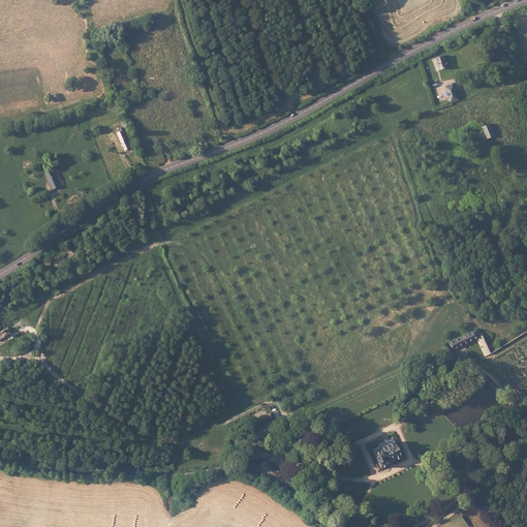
[(440,64),(443,63),(441,56),(432,59),(435,70),(442,68),(440,64)]
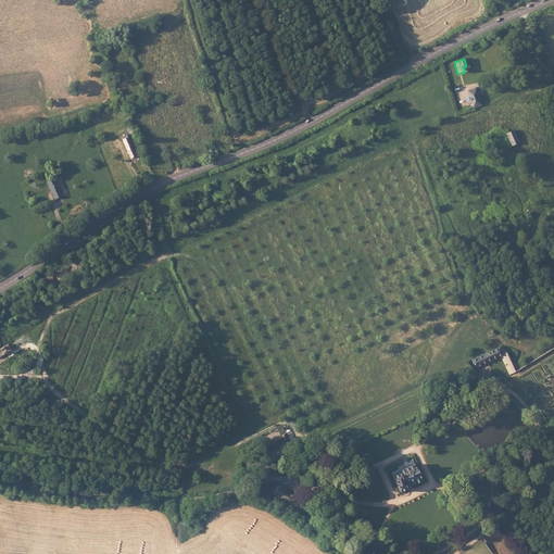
[(468,90),(473,106),(481,104),(477,88),(468,90)]
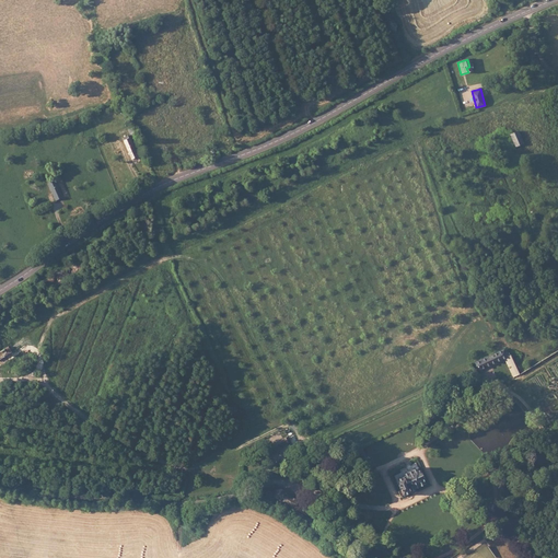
[(510,134),(513,143),(521,140),(518,130),(510,134)]
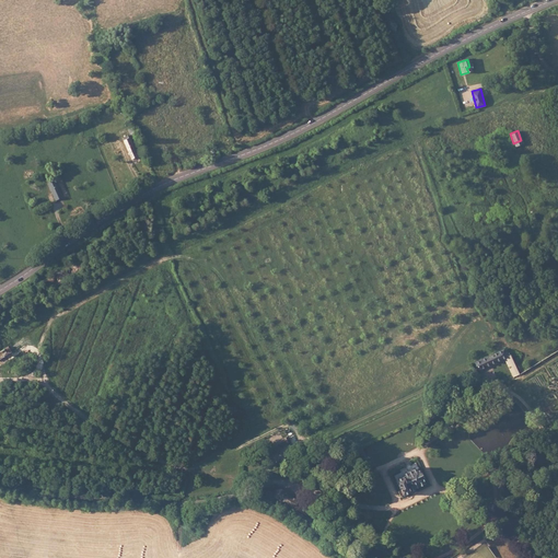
[(130,136),(121,139),(130,159),(137,155),(130,142),(132,141),(130,136)]
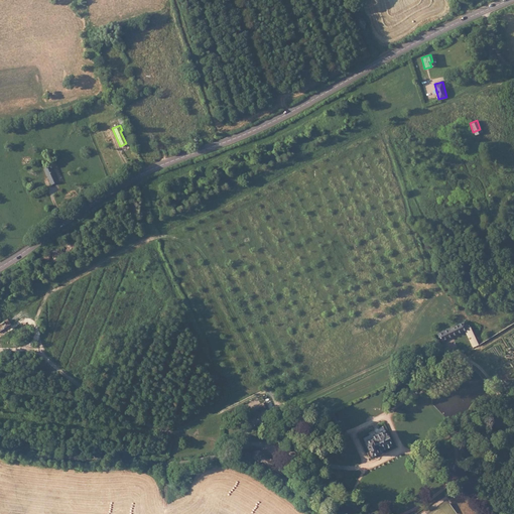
[(57,181),(48,163),(42,167),(51,184),(57,181)]
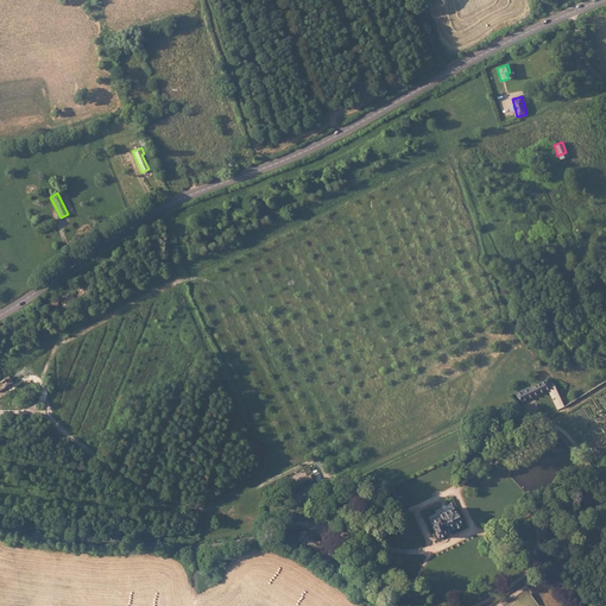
[(548,377),(516,393),(519,399),(544,387),(551,384),(548,377)]
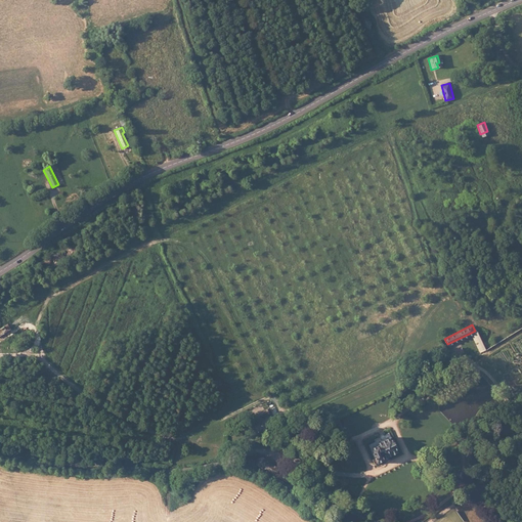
[(469,334),(479,351),(481,350),(485,348),(475,331),(469,334)]
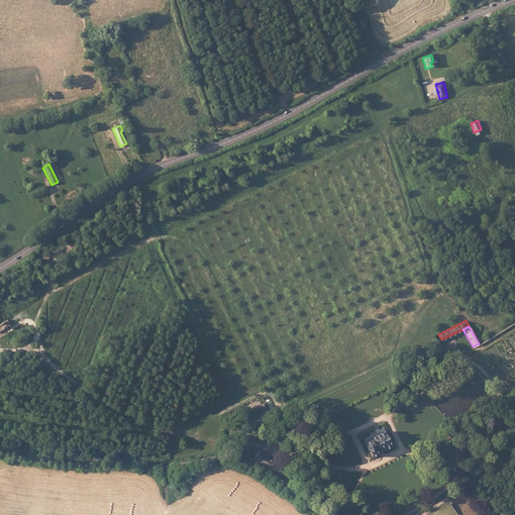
[(240,404),(233,407),(235,410),(237,414),(243,411),(241,407),(240,404)]
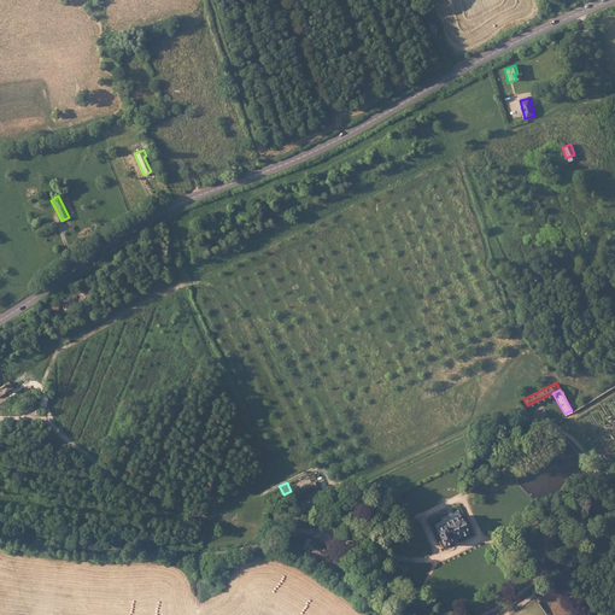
[(441,536),(441,537),(454,529),(444,511),(428,520),(429,522),(420,527),(425,537),(423,538),(423,539),(422,540),(425,545),(427,544),(428,545),(438,540),(438,538),(441,536)]
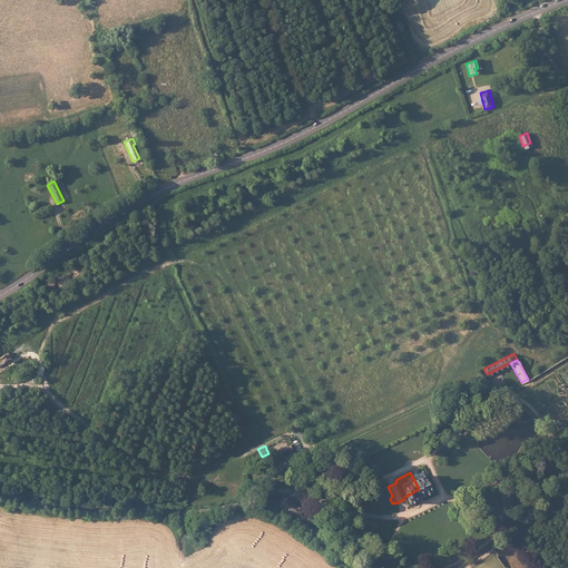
[(305,518),(312,524),(315,520),(309,513),(305,518)]
